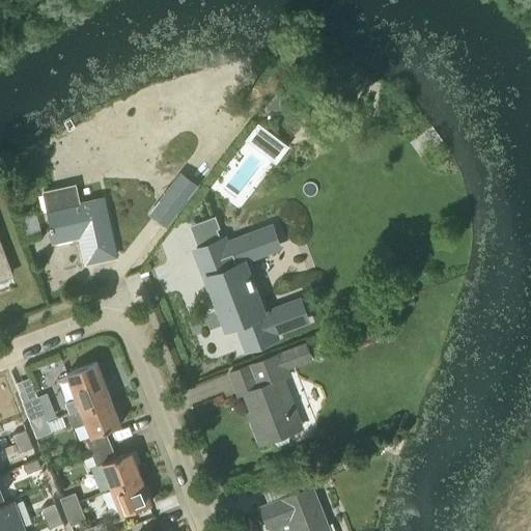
[(254,146),(276,162),(288,145),(268,129),(254,146)]
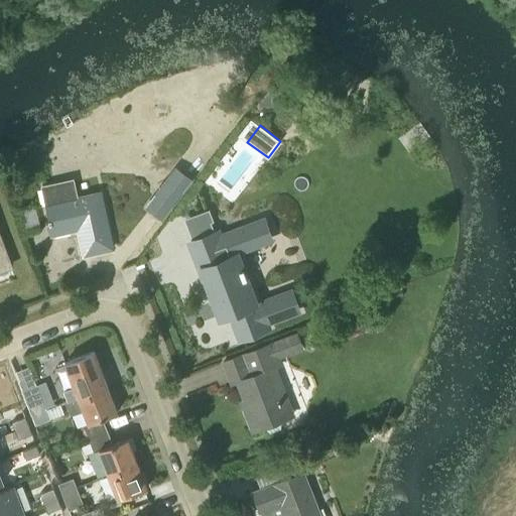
[(162,218),(189,180),(175,169),(147,207),(162,218)]
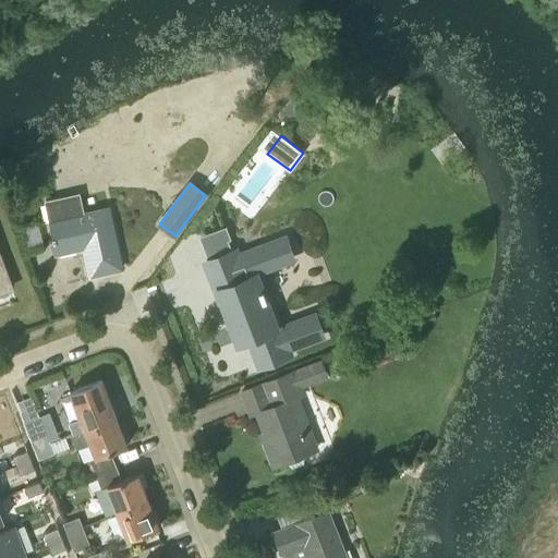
[(92,276),(122,269),(109,209),(82,215),(77,197),(47,204),(55,238),(52,239),(56,254),(85,247),(92,276)]
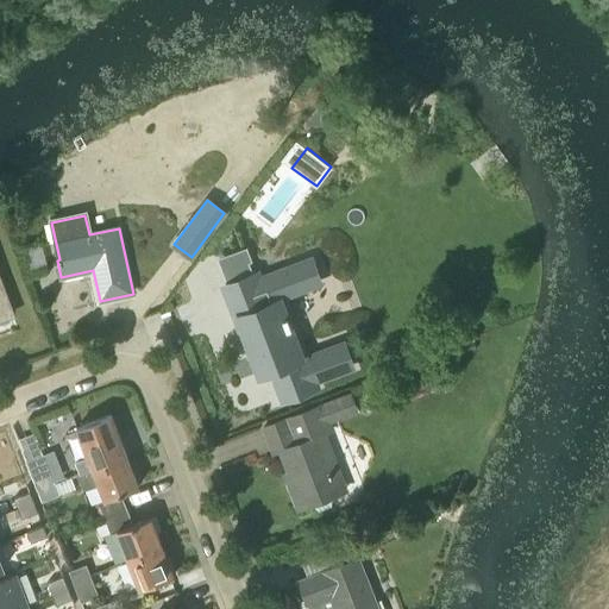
[(286,315),(278,296),(307,286),(299,264),(257,281),(255,276),(224,288),(250,356),(255,355),(261,371),(270,369),(282,397),(312,387),(311,381),(350,366),(341,344),(302,359),(300,355),(294,339),(290,327),(292,326),(287,315),(286,315)]
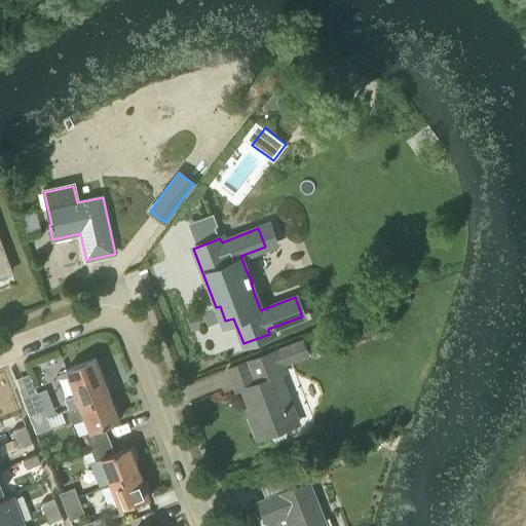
[(0,275),(11,271),(0,242),(0,275)]
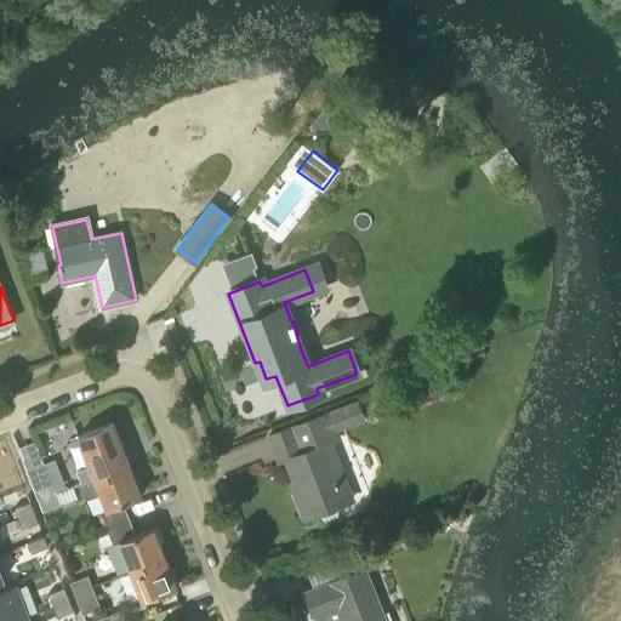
[(357,398),(294,423),(266,434),(277,463),(288,460),(300,489),(295,491),(306,519),(348,503),(339,478),(345,476),(331,443),(341,438),(337,429),(365,419),(357,398)]
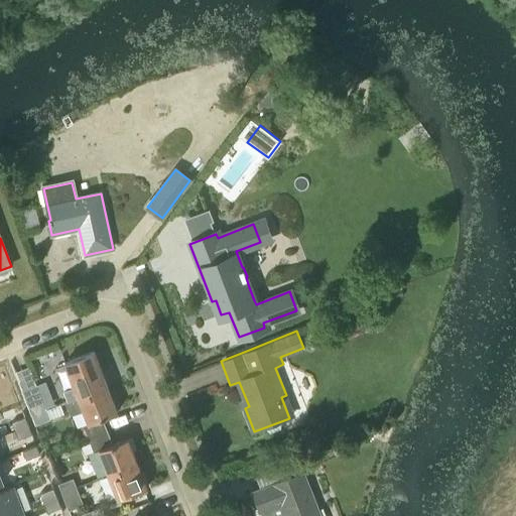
[(184,342),(174,347),(180,362),(190,357),(184,342)]
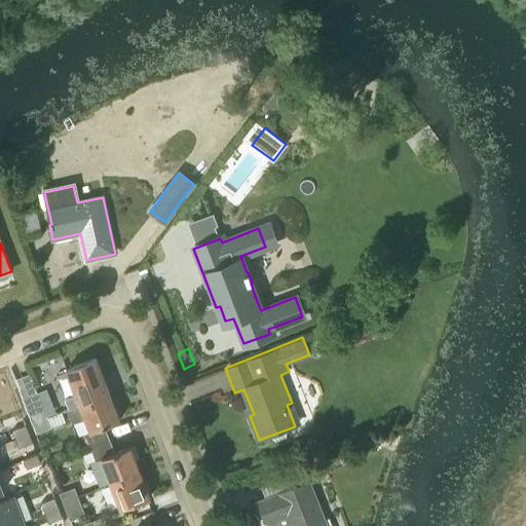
[(68,371),(77,395),(64,399),(68,410),(67,410),(68,412),(111,396),(97,360),(68,371)]
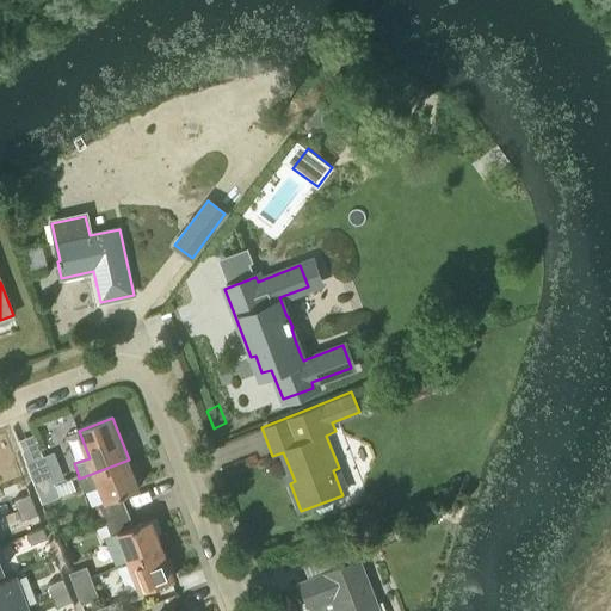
[(38,494),(55,487),(43,456),(25,463),(38,494)]
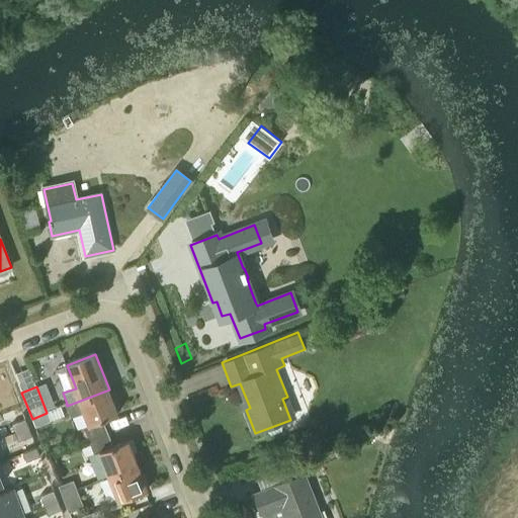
[(118,414),(109,390),(67,406),(71,417),(85,412),(90,425),(85,427),(90,440),(109,433),(104,420),(118,414)]
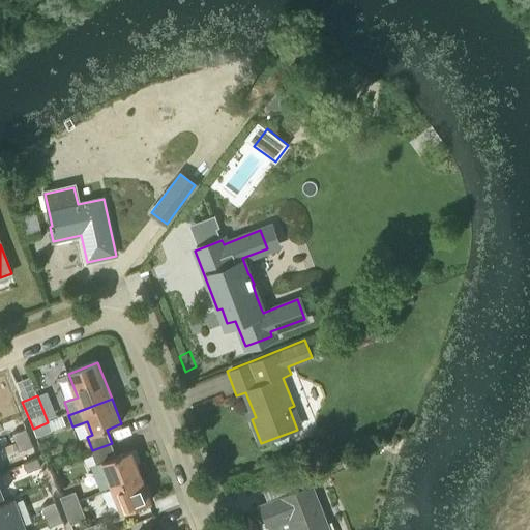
[(51,431),(48,422),(33,429),(36,436),(51,431)]
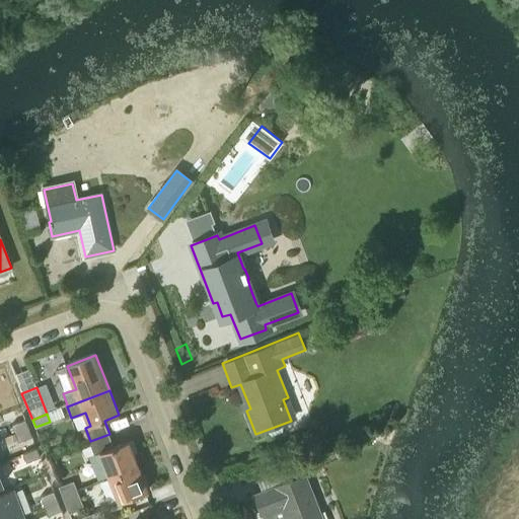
[(18,432),(30,428),(27,420),(15,424),(18,432)]
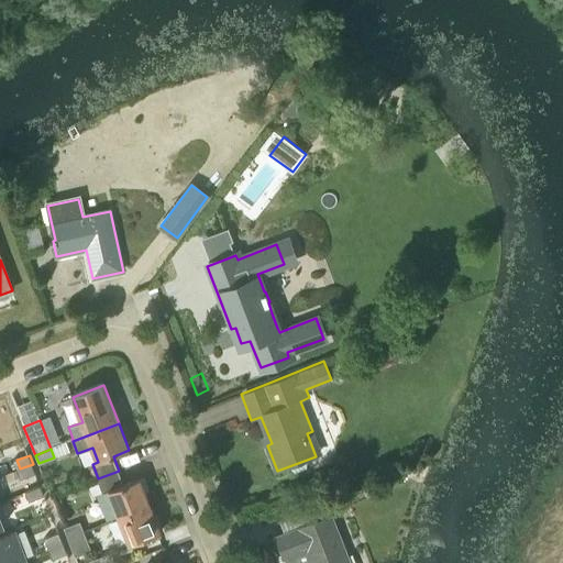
[(35,472),(33,464),(20,468),(23,476),(35,472)]
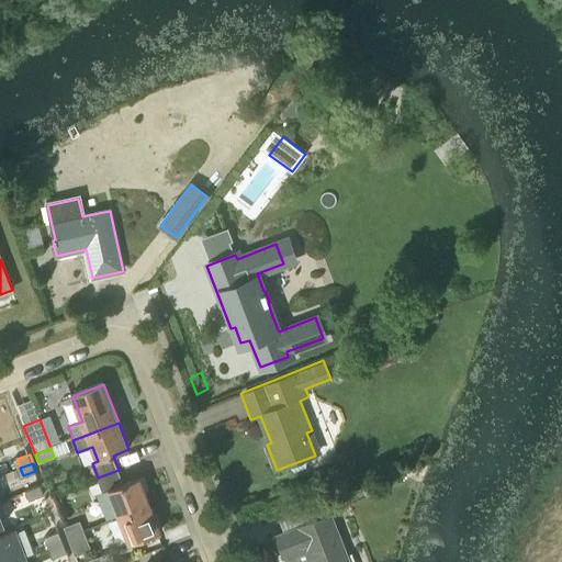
[(124,484),(119,470),(98,478),(103,493),(109,491),(120,517),(150,504),(141,478),(124,484)]
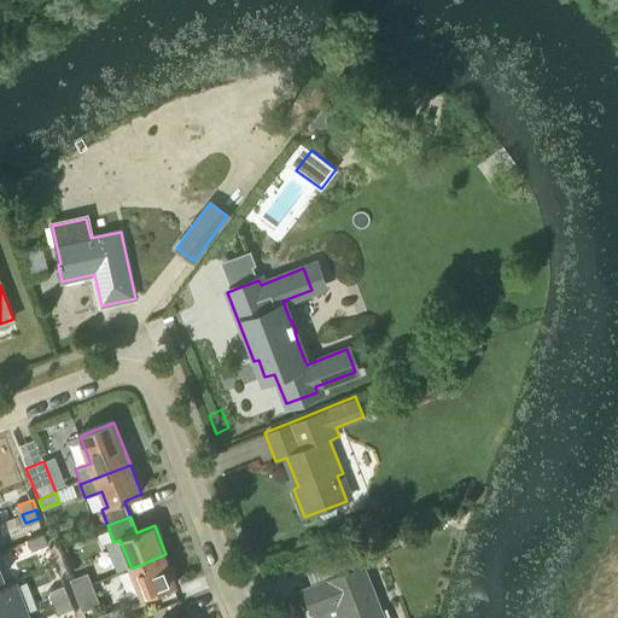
[(31,538),(35,547),(48,542),(45,534),(31,538)]
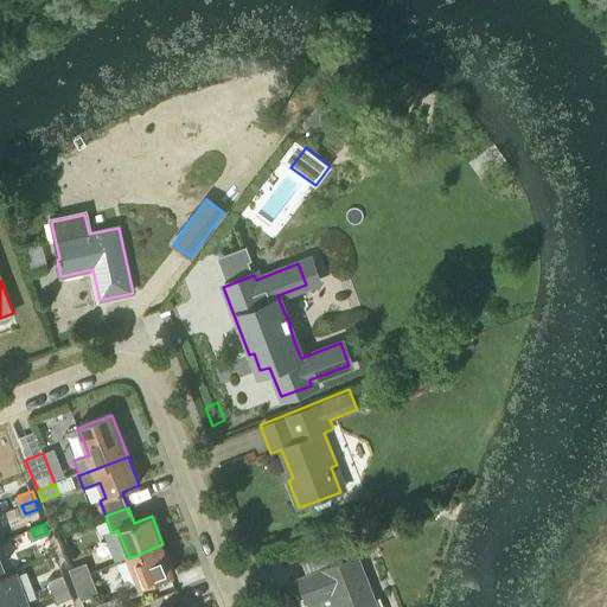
[(337,564),(319,570),(299,579),(308,606),(377,606),(358,556),(375,550),(369,535),(358,540),(331,549),(337,564)]
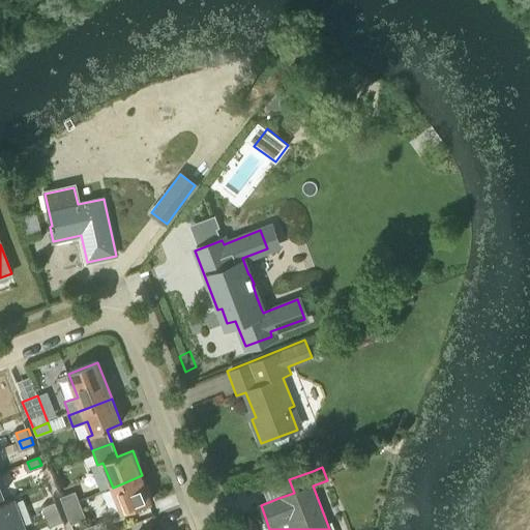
[(152,501),(142,475),(113,488),(122,512),(152,501)]
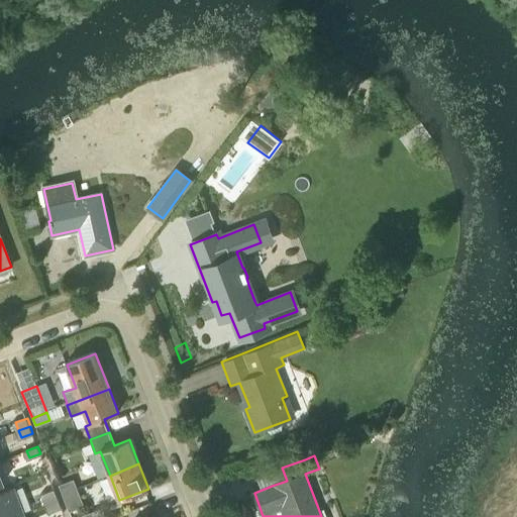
[(62,494),(76,488),(73,479),(58,485),(62,494)]
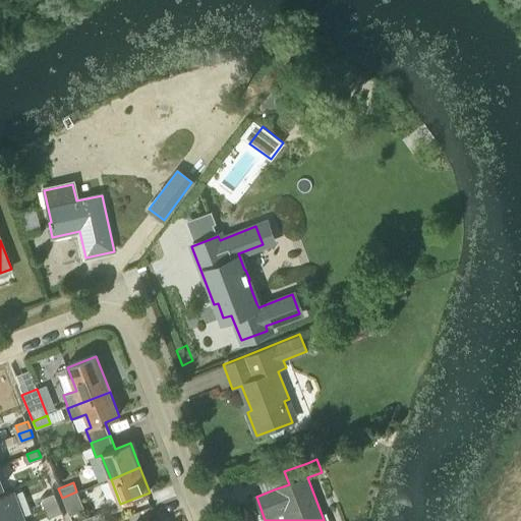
[(0,520),(11,520),(23,517),(13,491),(0,496),(0,520)]
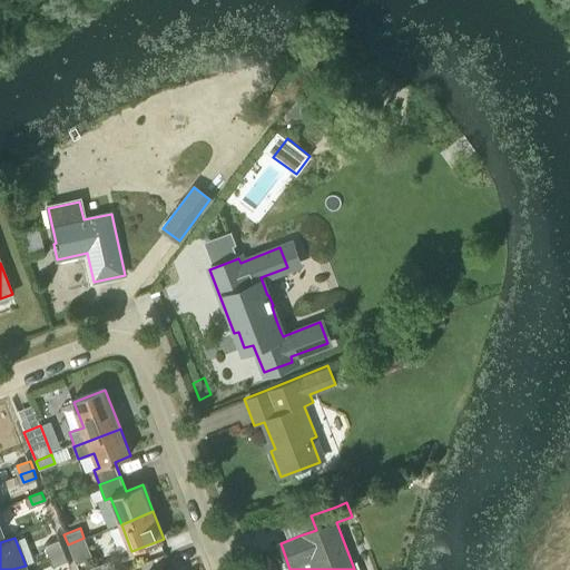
[(84,538),(68,544),(77,568),(92,562),(90,558),(91,557),(84,538)]
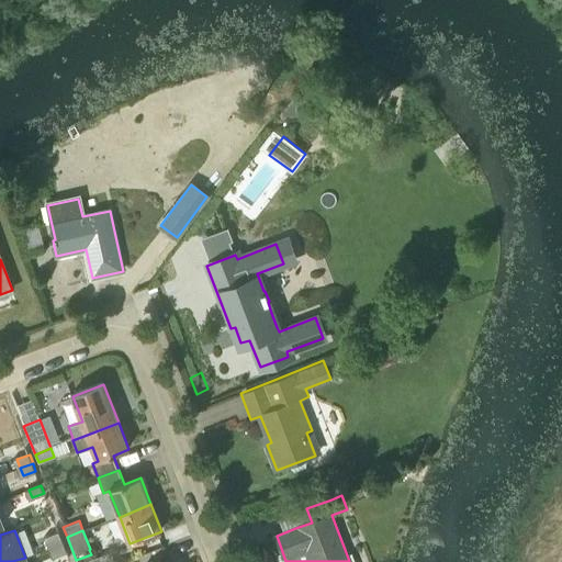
[(51,548),(63,543),(60,535),(47,540),(51,548)]
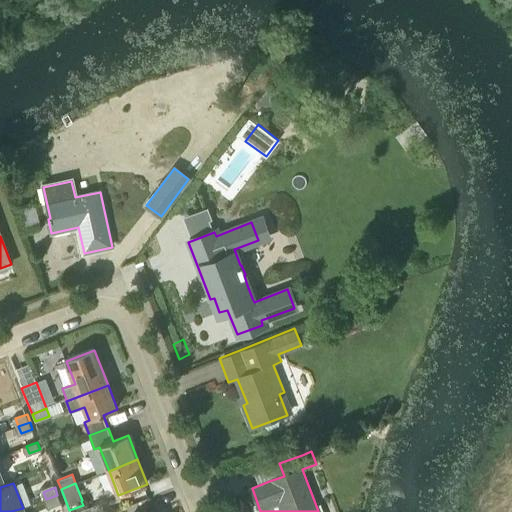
[(57,495),(46,499),(49,507),(60,502),(57,495)]
